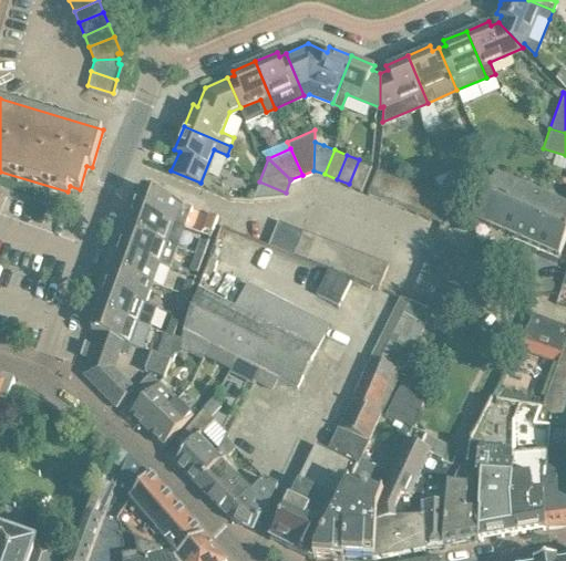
[(361,189),(371,164),(359,159),(349,184),(361,189)]
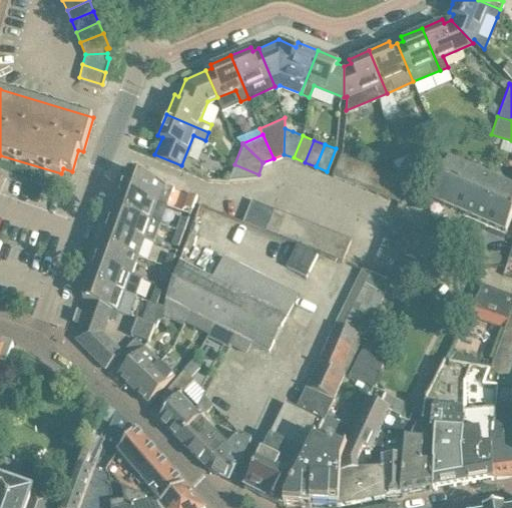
[(343,177),(352,155),(341,151),(332,173),(343,177)]
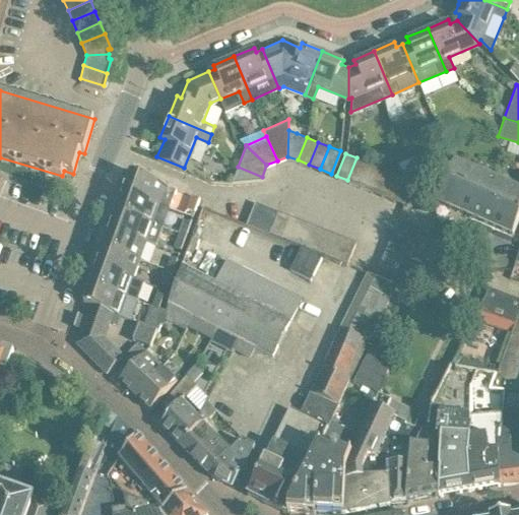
[(518,183),(454,155),(444,179),(436,198),(512,231),(518,213),(518,183)]
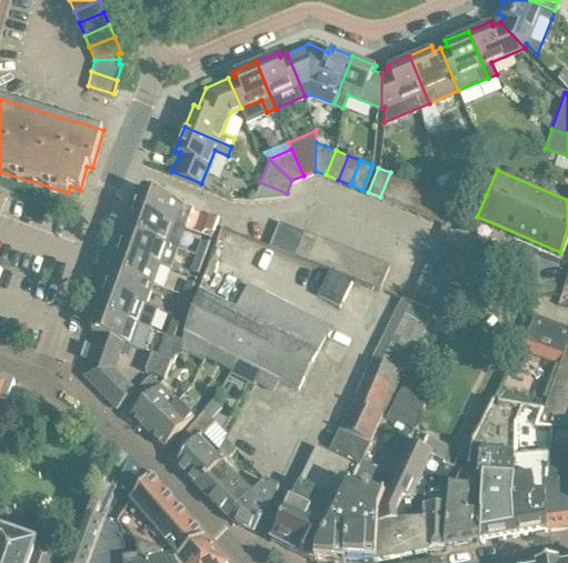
[(392,202),(402,177),(390,172),(380,197),(392,202)]
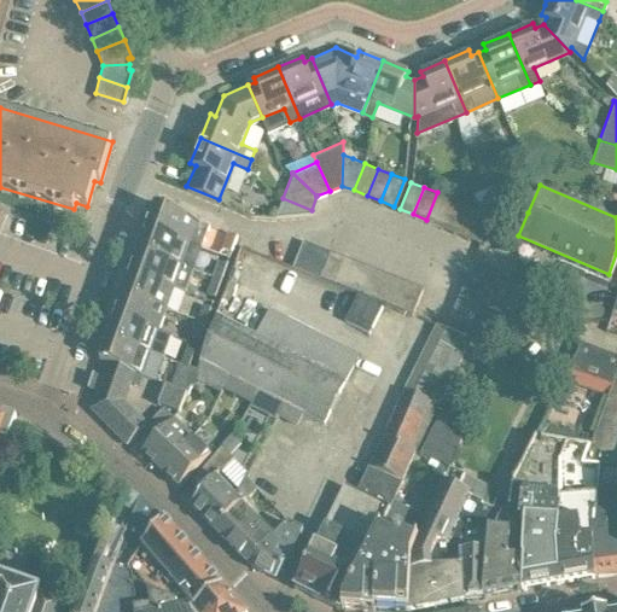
[(440,225),(450,198),(437,192),(426,220),(440,225)]
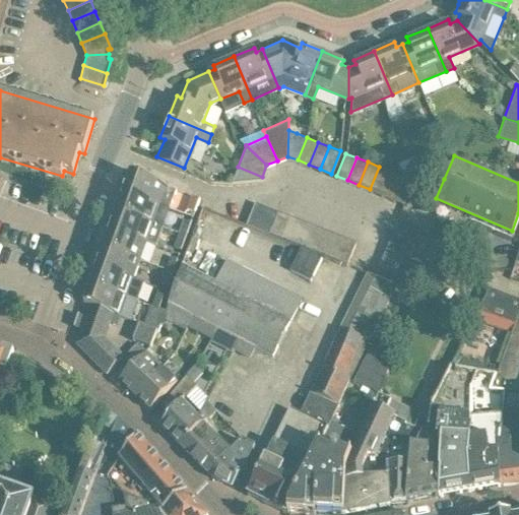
[(262,177),(238,167),(232,181),(261,178),(262,177)]
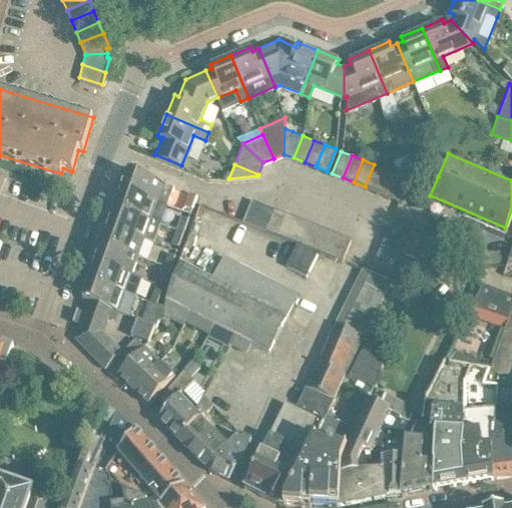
[(376,190),(385,168),(374,164),(365,186),(376,190)]
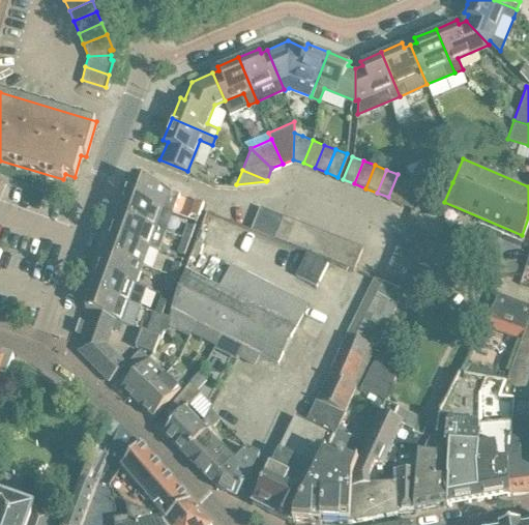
[(169,187),(134,174),(126,194),(163,207),(169,187)]
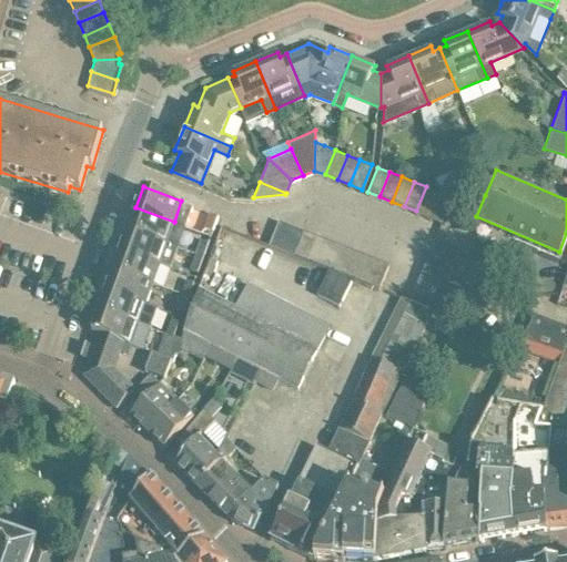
[(438,192),(426,186),(416,211),(429,216),(438,192)]
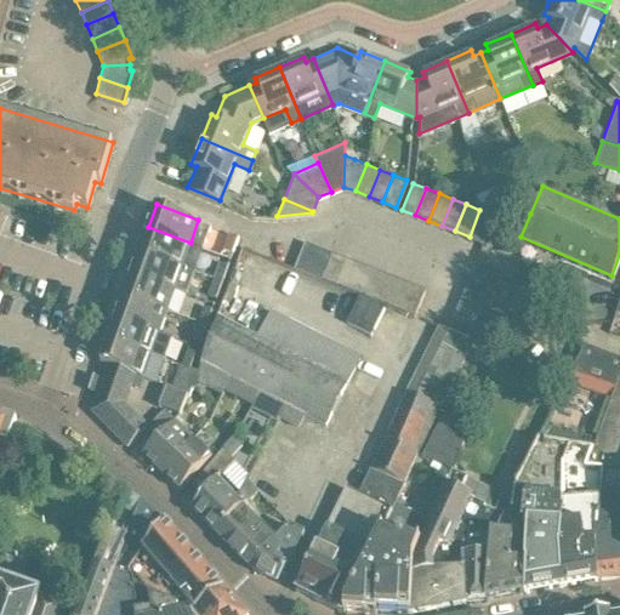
[(494,215),(479,210),(470,237),(483,241),(494,215)]
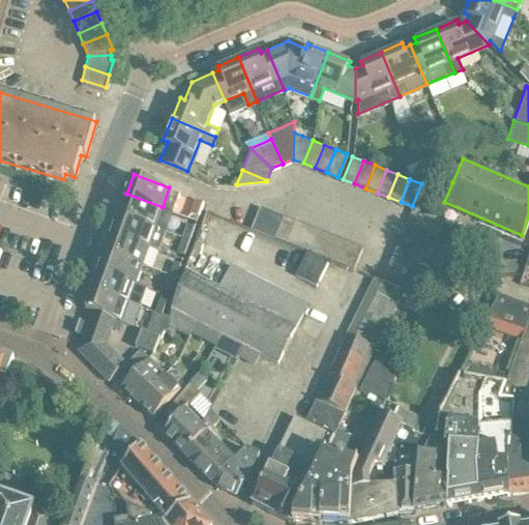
[(163,207),(126,194),(119,212),(155,226),(163,207)]
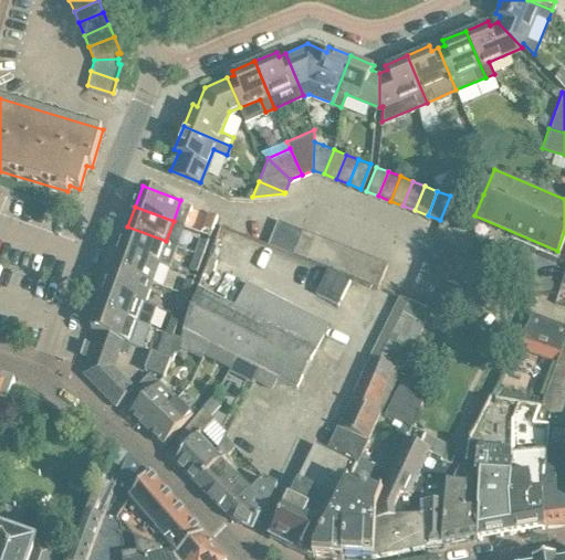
[(217,213),(210,210),(205,225),(211,228),(217,213)]
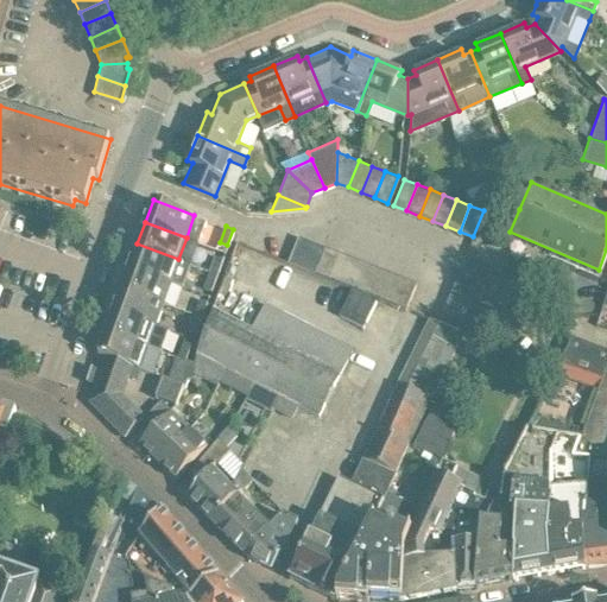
[(301,265),(311,239),(298,234),(288,260),(301,265)]
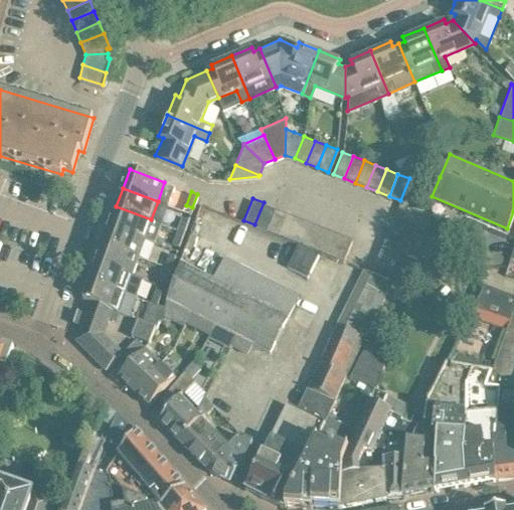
[(266,229),(275,206),(264,202),(254,224),(266,229)]
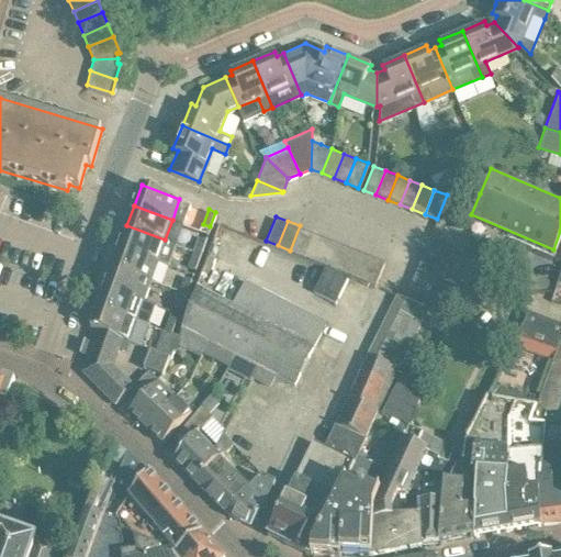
[(176,243),(165,240),(126,225),(120,245),(158,259),(168,263),(176,243)]
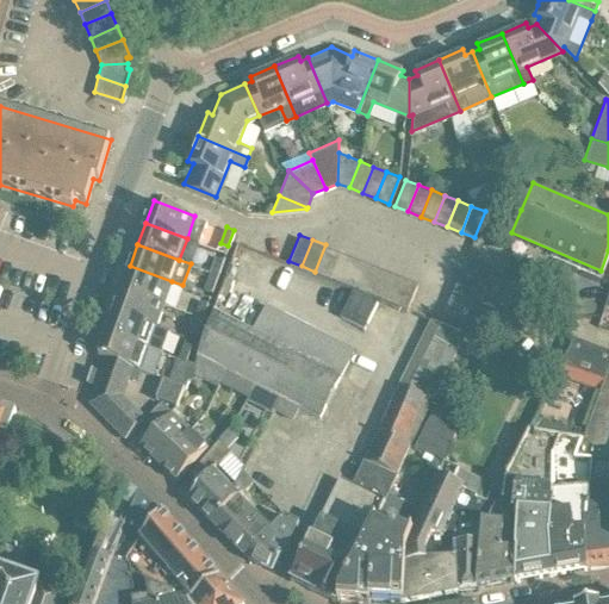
[(328,276),(339,250),(325,244),(315,272),(328,276)]
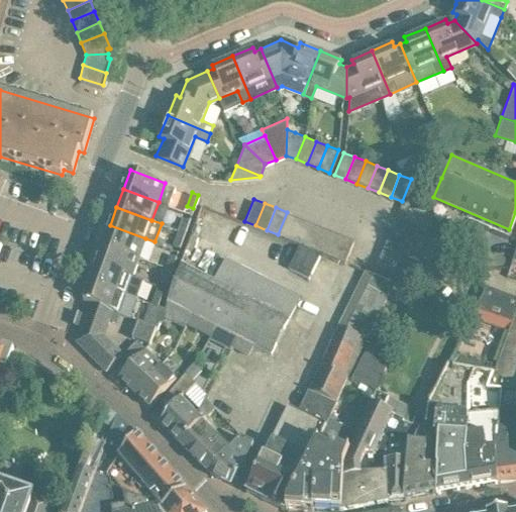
[(289,239),(298,216),(287,212),(278,234),(289,239)]
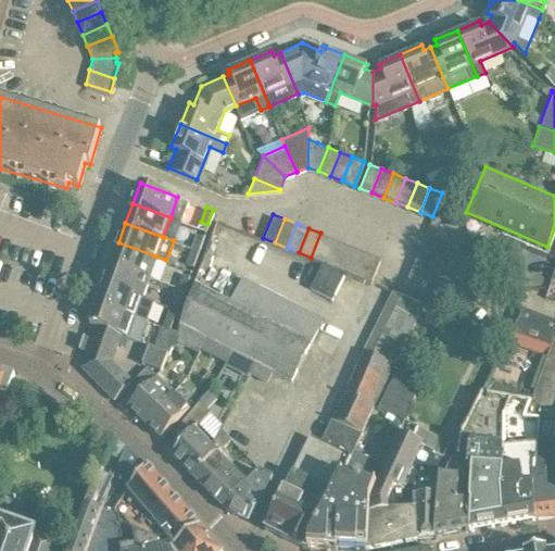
[(198,233),(192,247),(199,249),(204,235),(198,233)]
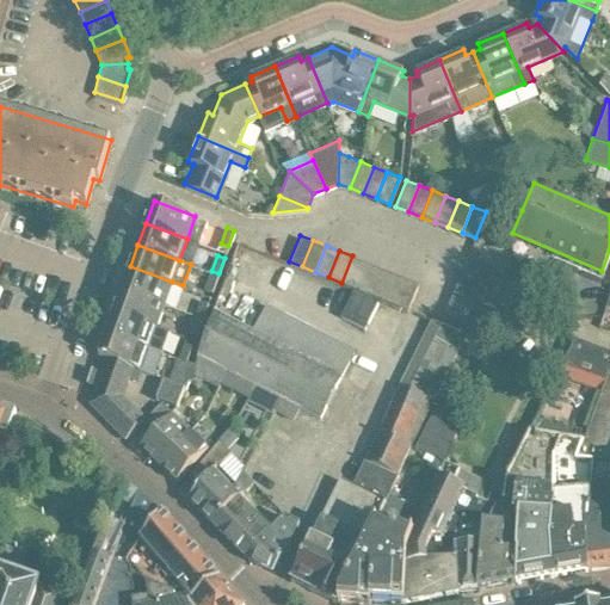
[(355,288),(365,261),(352,255),(342,283),(355,288)]
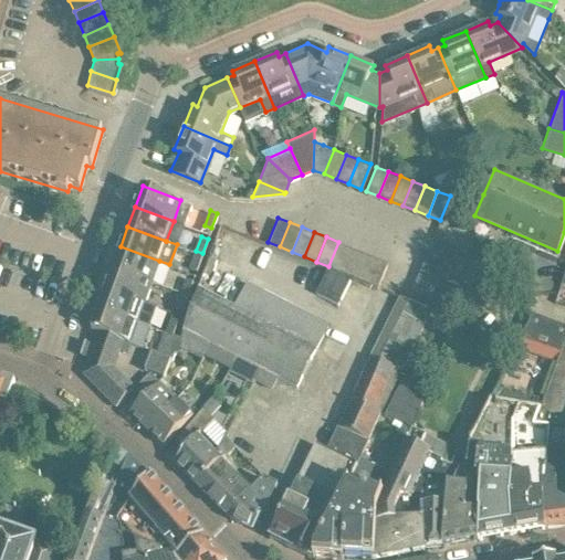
[(433,238),(432,236),(428,249),(452,259),(457,246),(433,238)]
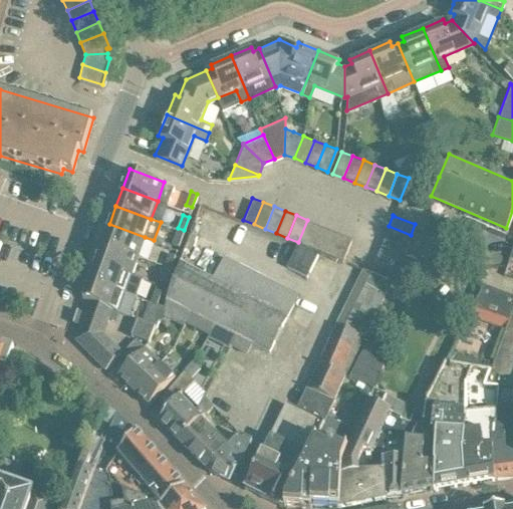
[(309,246),(318,224),(307,220),(298,242),(309,246)]
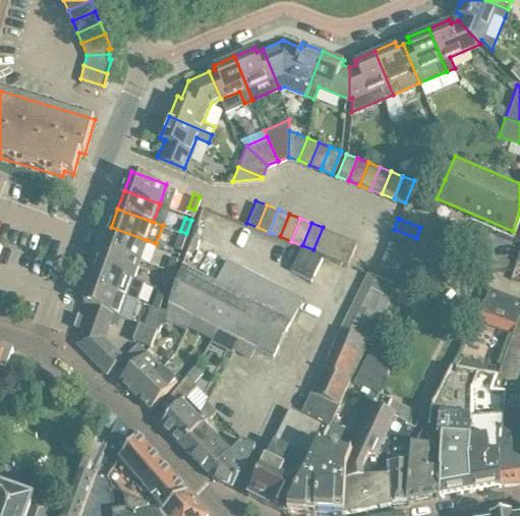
[(139,259),(147,240),(111,227),(104,245),(139,259)]
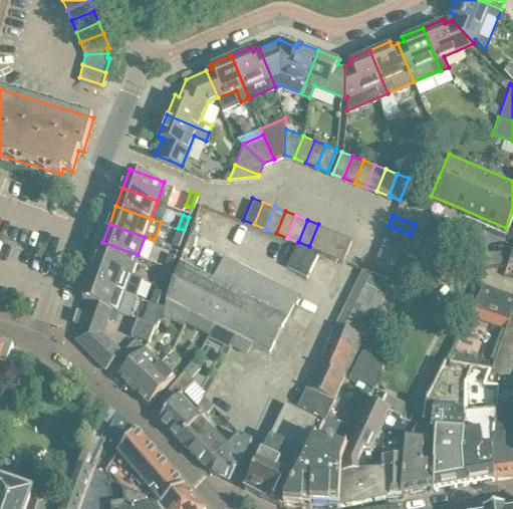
[(320,251),(329,228),(318,224),(309,246),(320,251)]
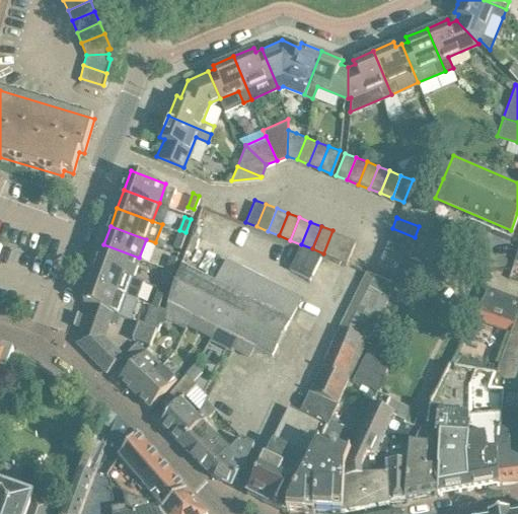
[(411,248),(415,237),(392,228),(387,239),(411,248)]
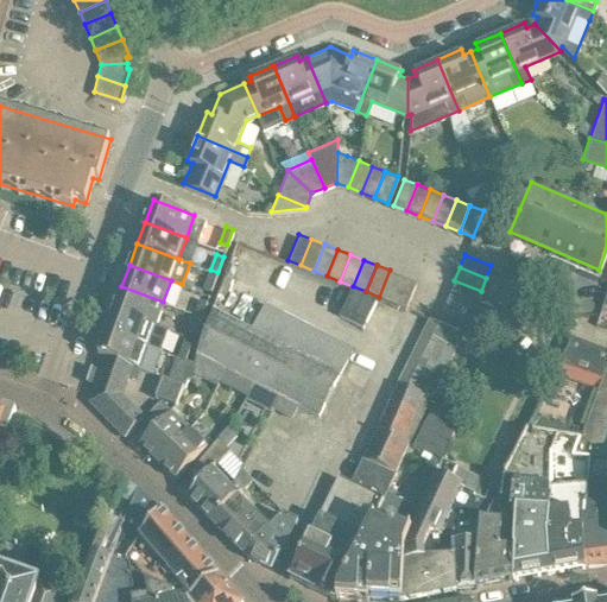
[(213,287),(217,272),(210,270),(204,285),(213,287)]
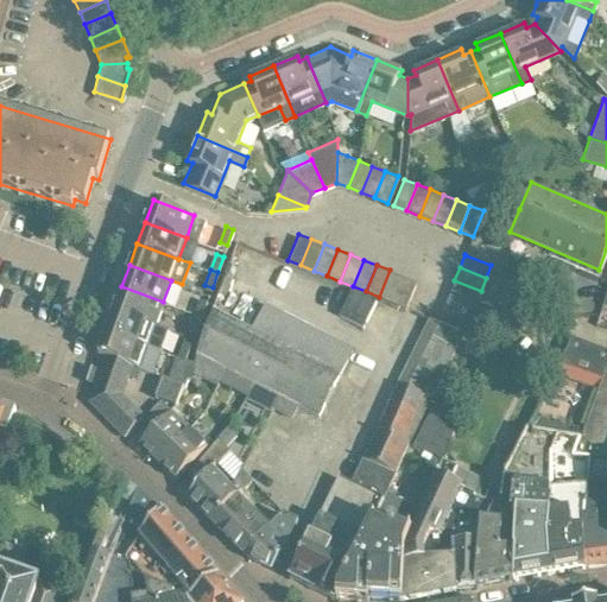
[(392,302),(403,276),(390,270),(379,297),(392,302)]
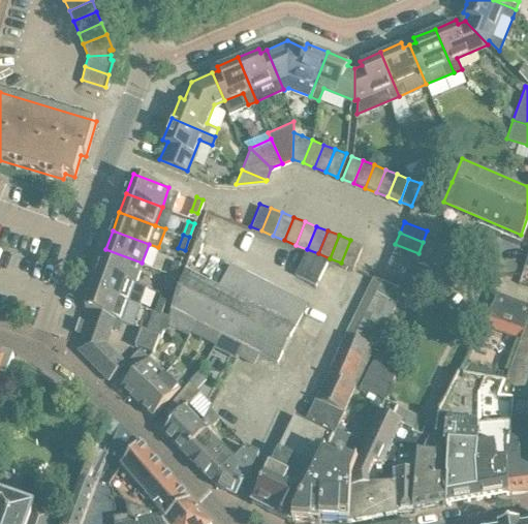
[(362,244),(350,240),(341,263),(352,267),(362,244)]
